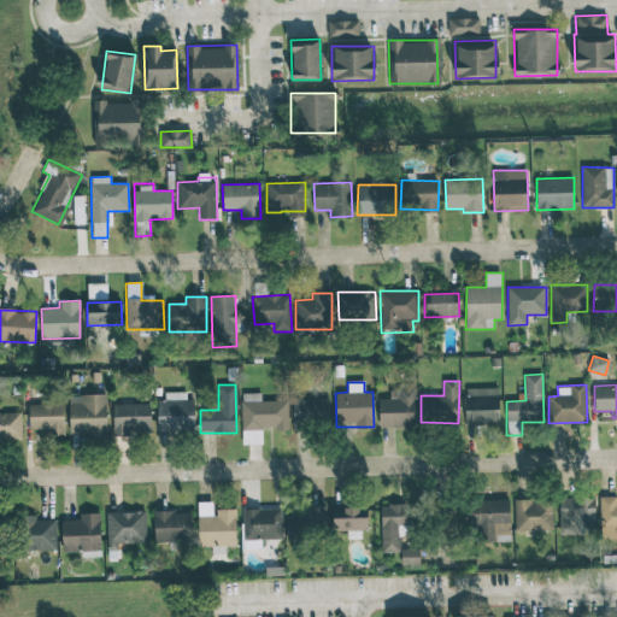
[(464,388),(465,424),(499,423),(499,388),(464,388)]
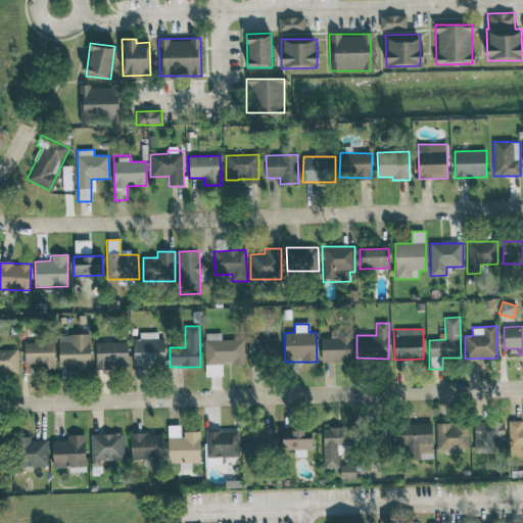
[(322,363),(353,362),(352,330),(331,331),(331,338),(321,338),(322,363)]
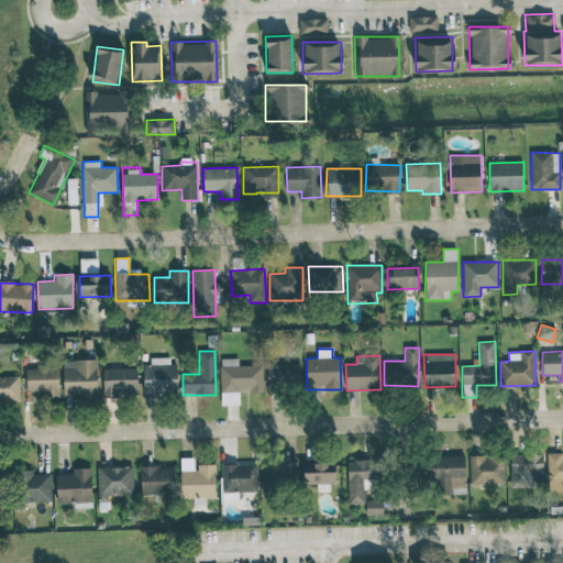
[(143,365),(144,395),(178,394),(177,364),(169,365),(169,357),(151,357),(151,365),(143,365)]
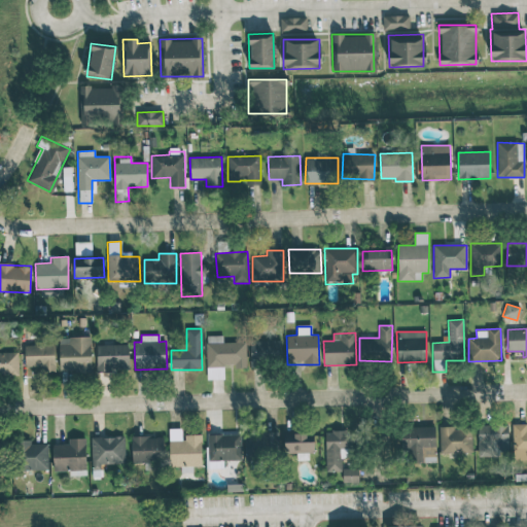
[(207,380),(223,379),(223,364),(235,364),(235,369),(246,369),(246,342),(222,343),(222,336),(206,336),(207,380)]
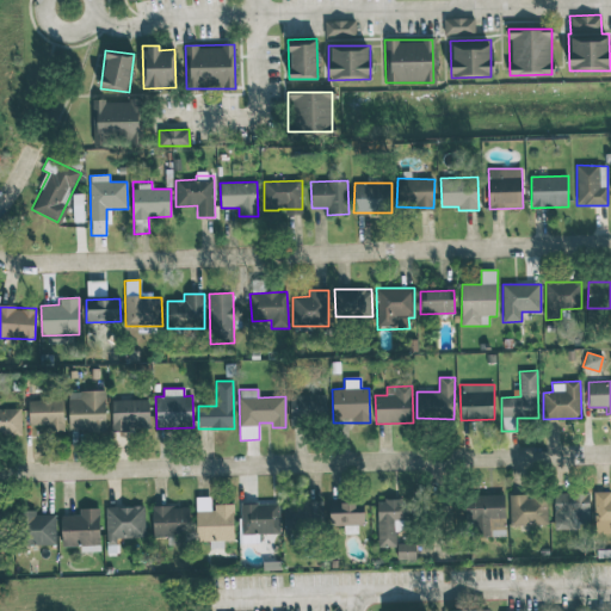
[(69,432),(105,431),(105,390),(68,392),(69,432)]
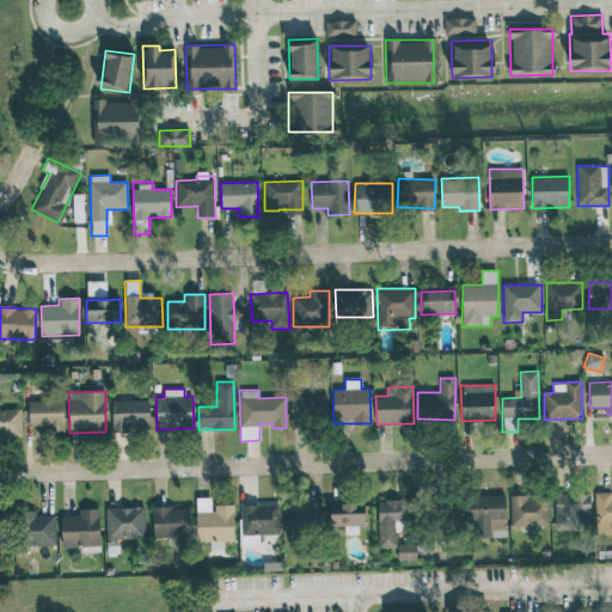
[(291,424),(325,424),(325,396),(291,396),(291,424)]
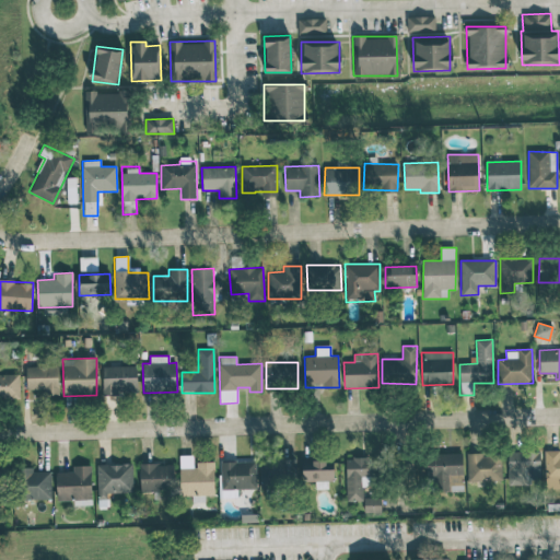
[(58,395),(57,366),(26,366),(26,391),(43,389),(43,396),(58,395)]
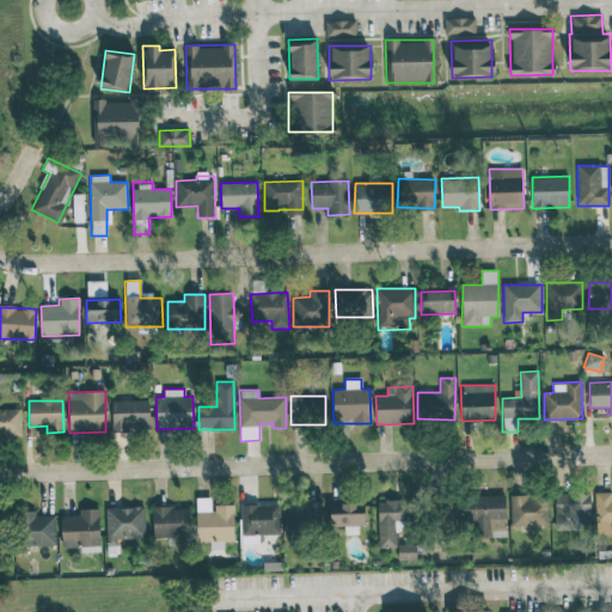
[(150,401),(111,401),(112,433),(150,432),(150,401)]
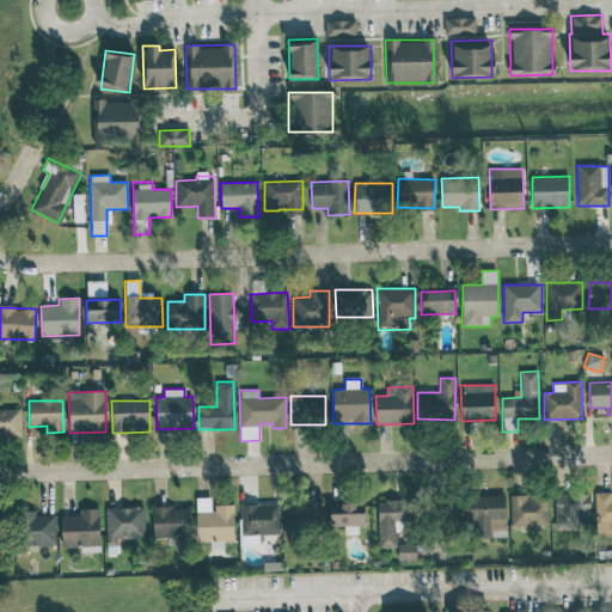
[(589,493),(555,494),(555,530),(591,528),(589,493)]
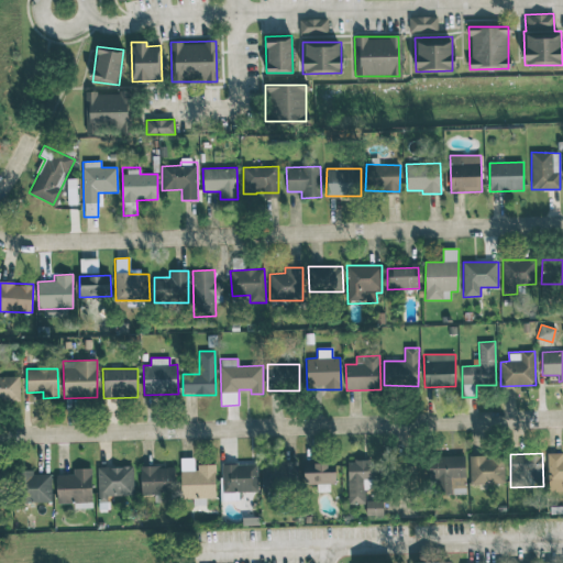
[(562,492),(562,453),(547,453),(548,493),(562,492)]
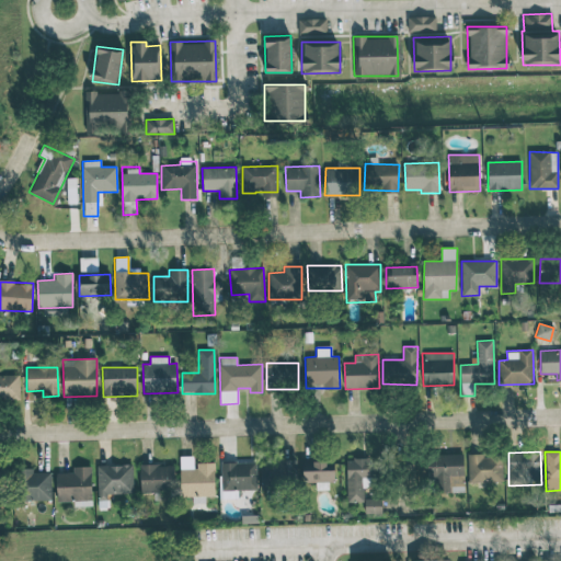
[(437,493),(464,492),(464,454),(425,455),(426,482),(437,481),(437,493)]
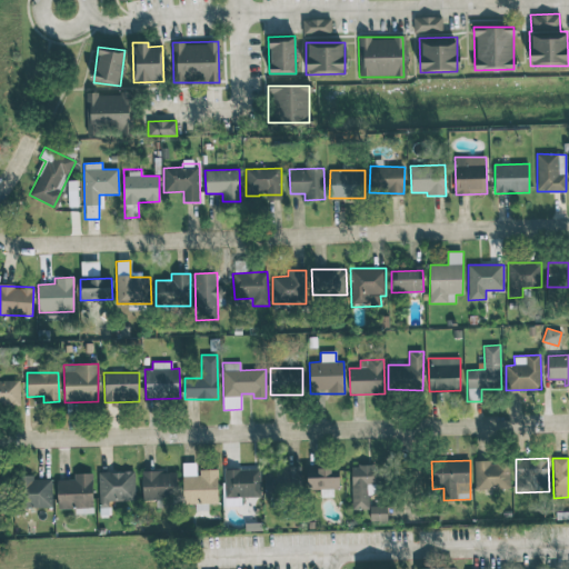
[(510,489),(509,461),(473,461),(475,489),(510,489)]
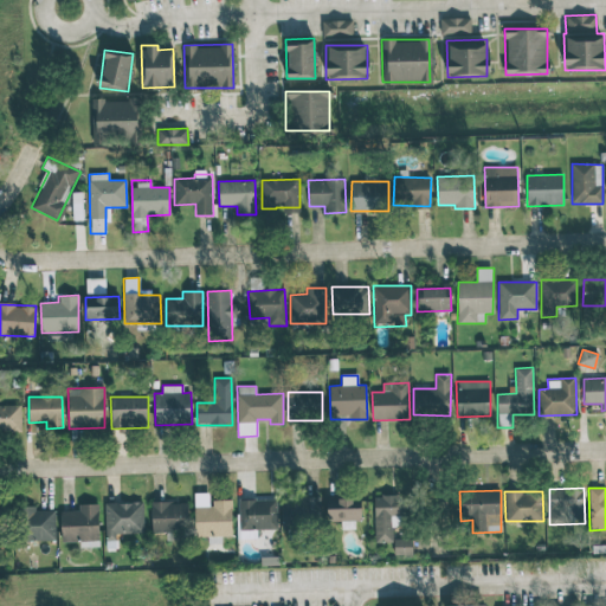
[(374,496),(374,542),(392,542),(392,515),(404,516),(404,496),(374,496)]
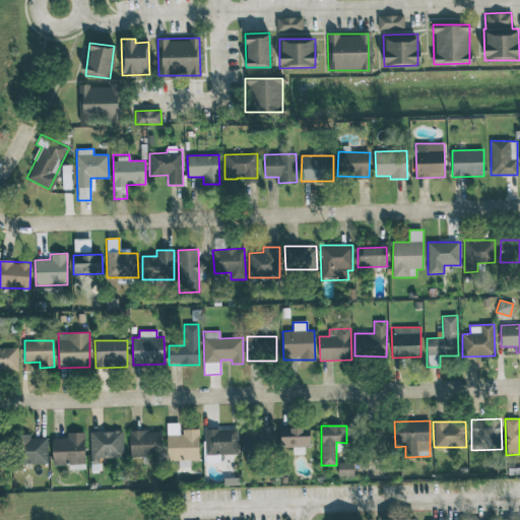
[(275,427),(241,428),(242,452),(276,451),(275,427)]
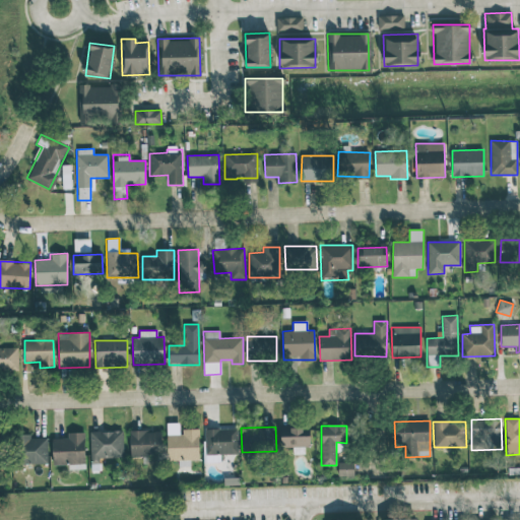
[(281,447),(310,447),(310,428),(281,428),(281,447)]
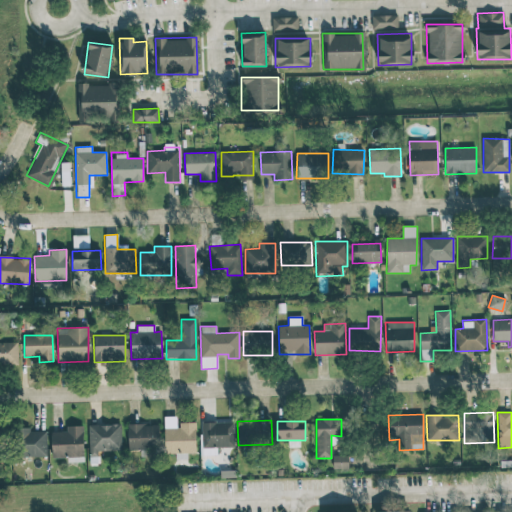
[(195,422),(179,423),(179,428),(164,428),(165,453),(176,453),(176,458),(187,457),(187,453),(196,453),(195,422)]
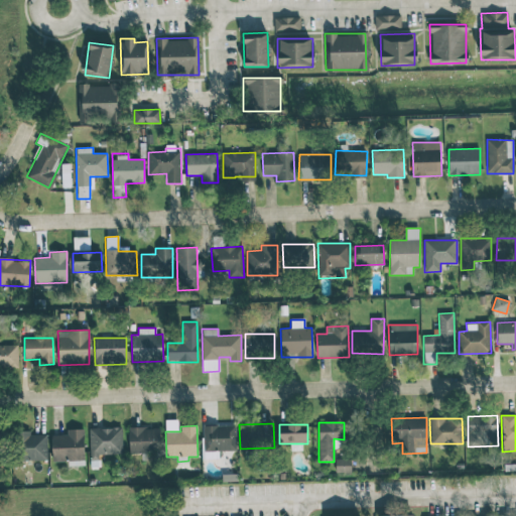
[(203,426),(203,459),(219,459),(219,452),(236,450),(235,425),(203,426)]
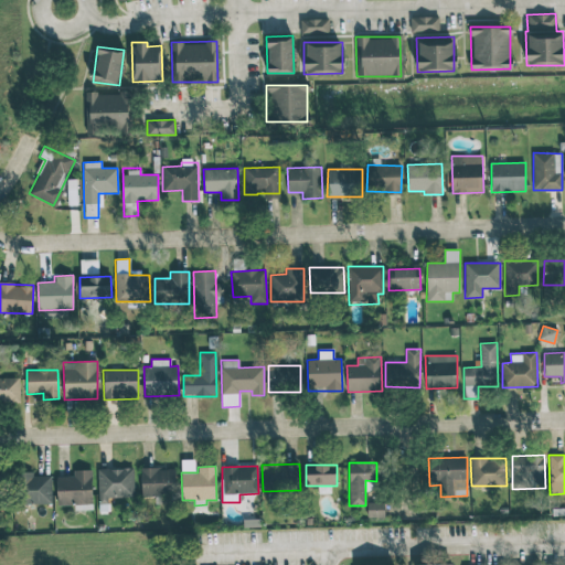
[(97,469),(98,504),(112,503),(112,498),(134,498),(134,468),(97,469)]
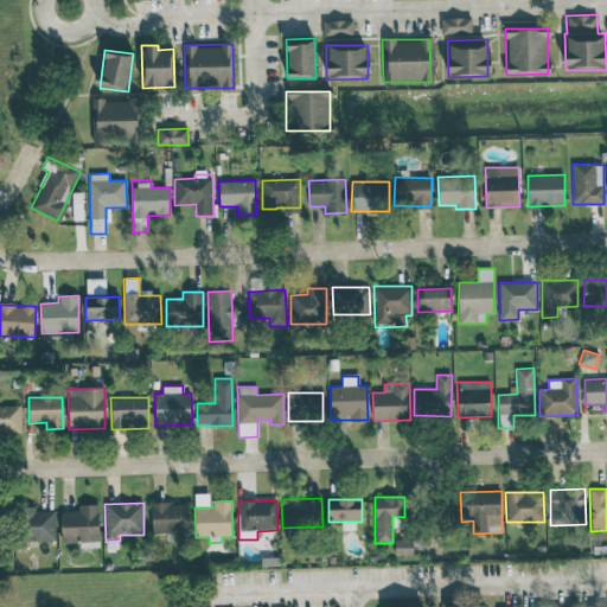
[(152,534),(185,532),(184,503),(151,504),(152,534)]
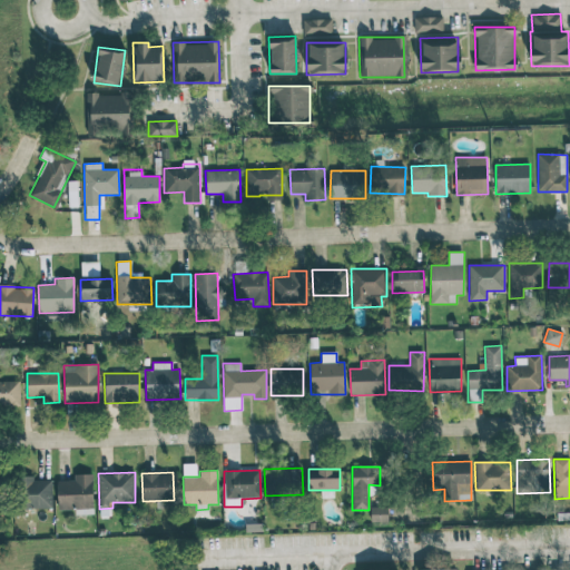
[(94,514),(92,474),(74,474),(74,481),(57,481),(58,510),(75,509),(75,514),(94,514)]
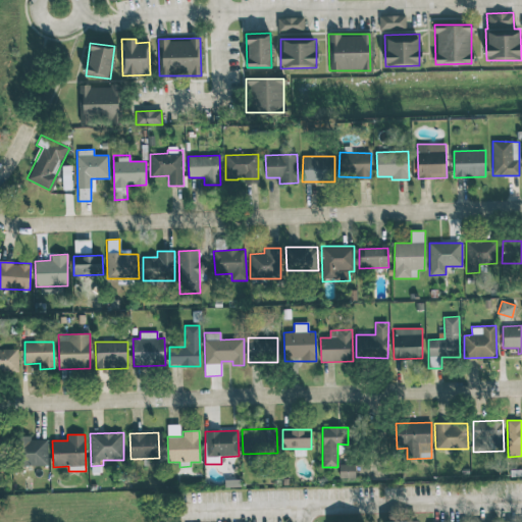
[(47,439),(30,440),(30,436),(17,436),(18,466),(48,465),(47,439)]
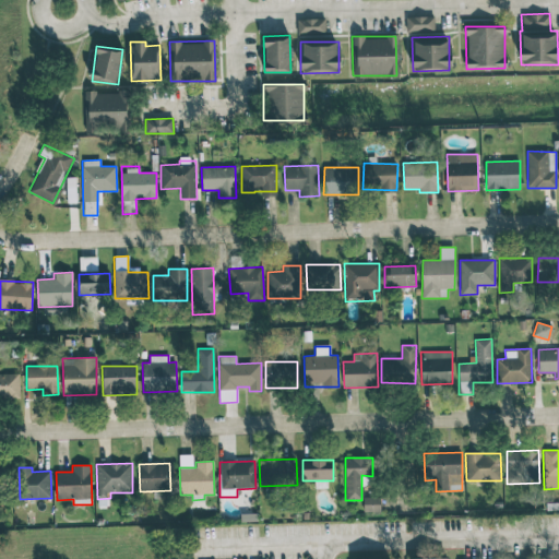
[(380,512),(380,497),(363,498),(364,512),(380,512)]
